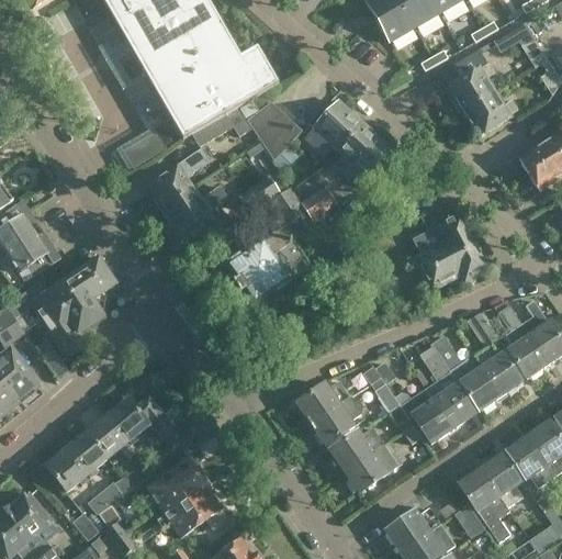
[(192,133),(238,107),(278,84),(257,47),(240,57),(208,0),(184,0),(102,0),(125,40),(111,48),(117,59),(132,52),(182,138),(192,133)]
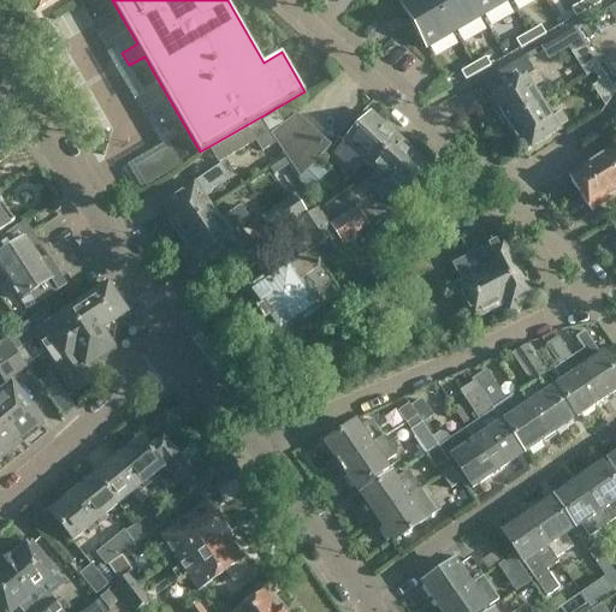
[(426,46),(455,30),(437,0),(404,0),(401,3),(426,46)]
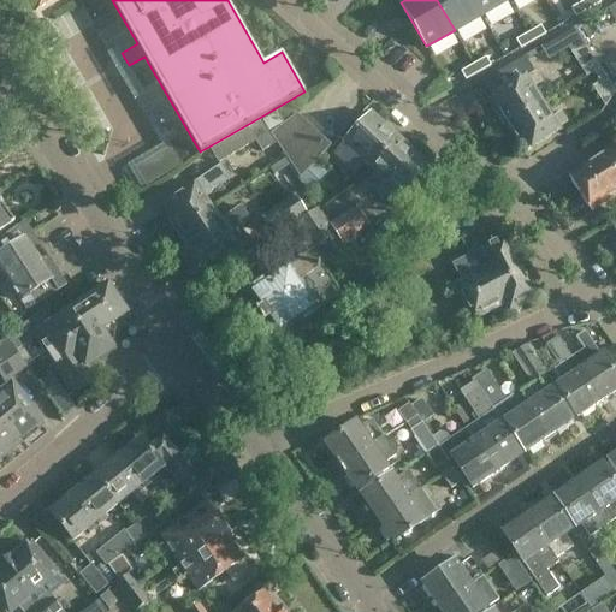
[(437,0),(455,30),(481,13),(474,0),(437,0)]
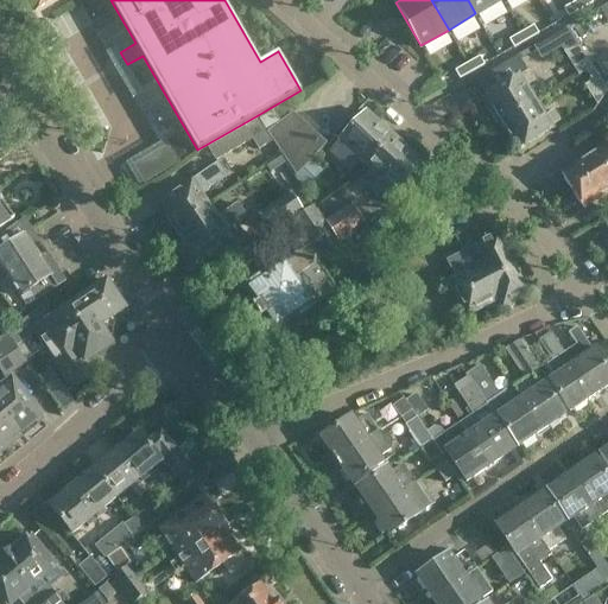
[(468,0),(475,13),(498,0),(468,0)]
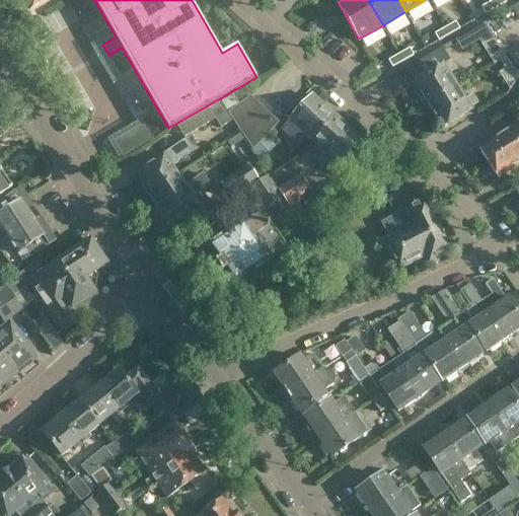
[(488,0),(480,4),(485,12),(496,6),(493,0),(488,0)]
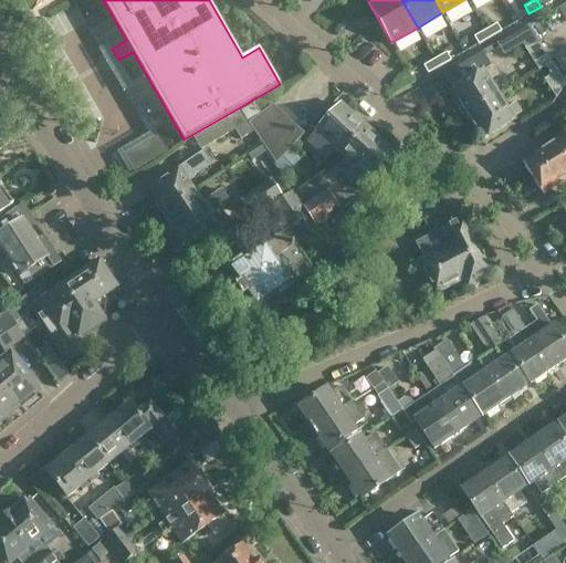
[(496,21),(485,28),(490,35),(501,29),(496,21)]
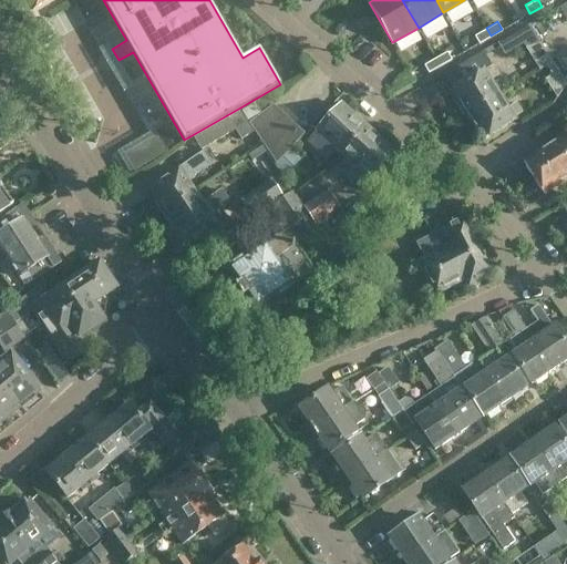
[(480,42),(491,36),(486,28),(474,34),(480,42)]
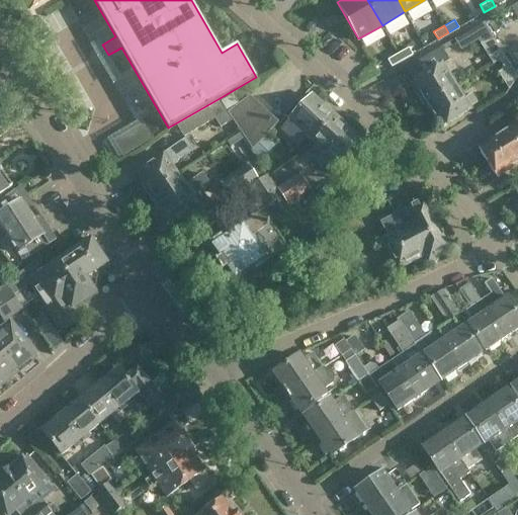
[(492,61),(498,57),(504,53),(495,38),(480,41),(492,61)]
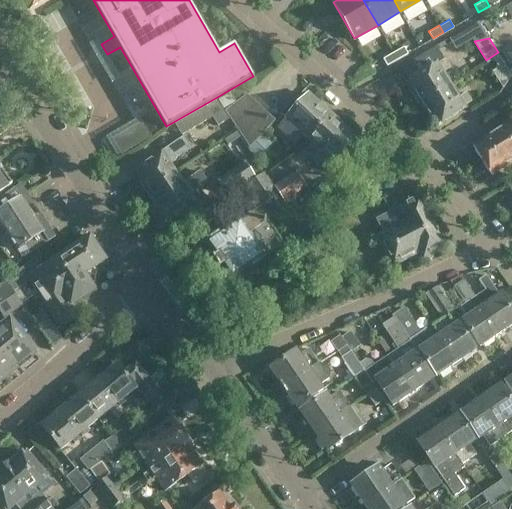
[(403,45),(393,51),(397,58),(408,52),(403,45)]
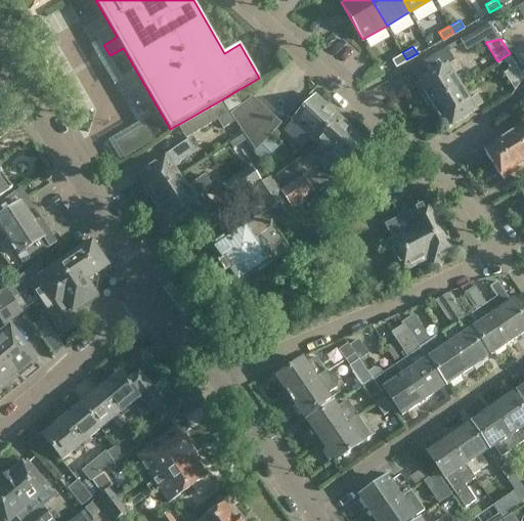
[(396,66),(406,59),(402,52),(392,58),(396,66)]
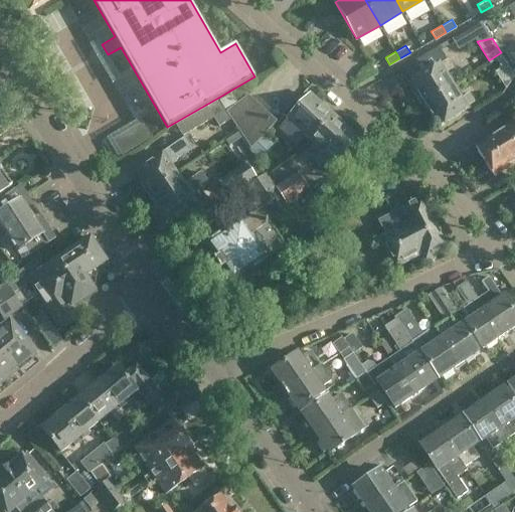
[(514,73),(501,52),(495,56),(501,65),(494,69),(505,87),(514,73)]
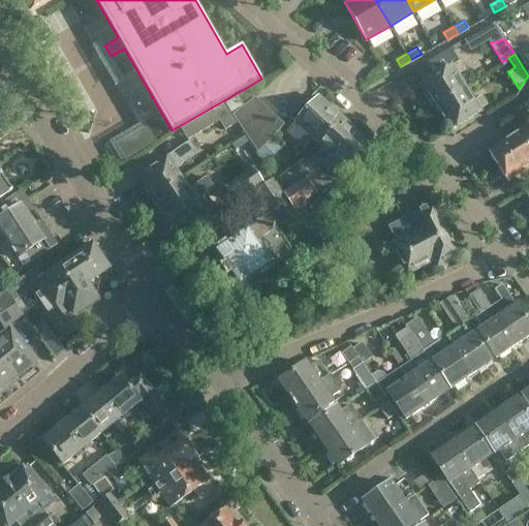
[(450,62),(421,82),(427,93),(425,94),(431,104),(434,103),(434,104),(465,85),(464,85),(465,81),(462,75),(458,74),(457,72),(465,67),(459,58),(450,63),(450,62)]
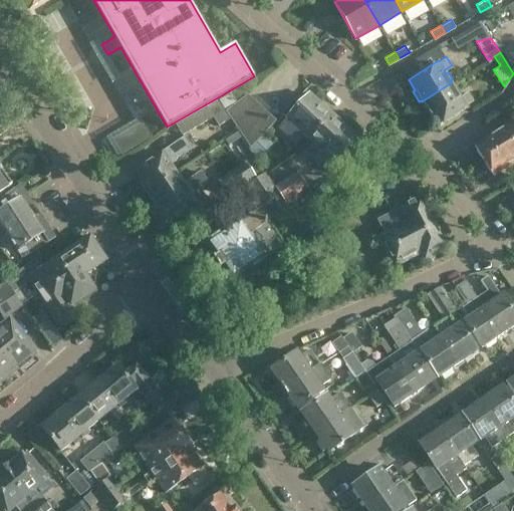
[(452,82),(422,101),(437,124),(467,106),(466,104),(473,99),(468,91),(460,95),(459,94),(460,91),(456,85),(453,84),(452,82)]
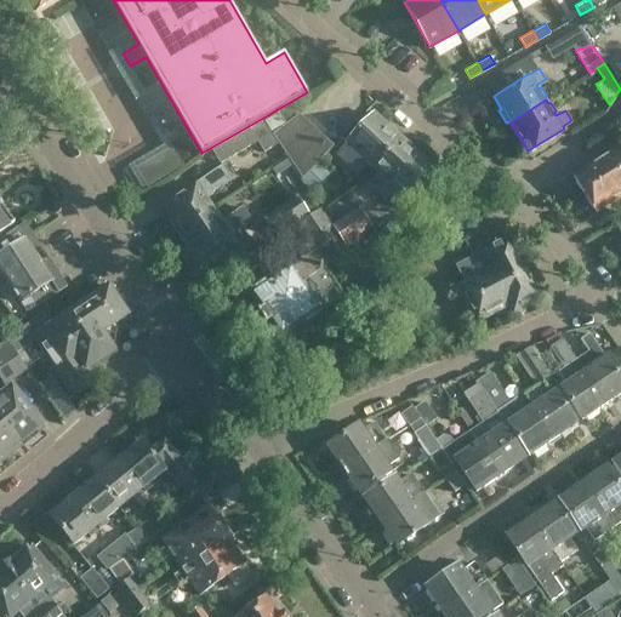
[(279,110),(268,116),(274,126),(284,121),(279,110)]
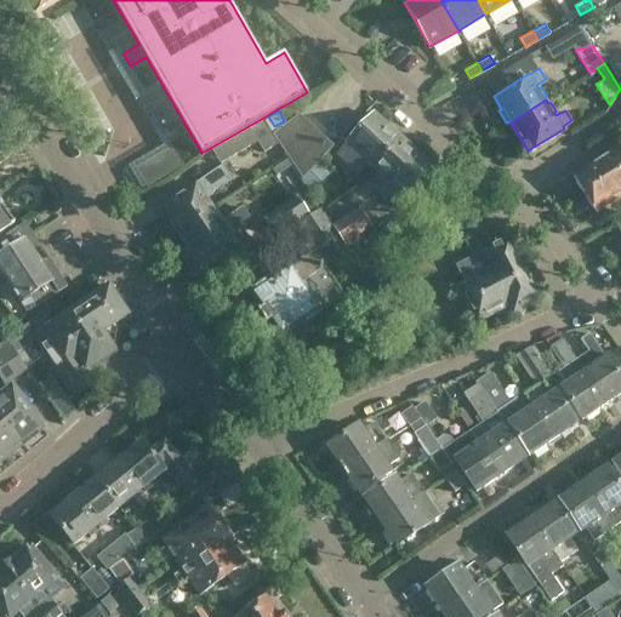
[(368,161),(372,166),(400,136),(374,112),(336,152),(358,172),(368,161)]
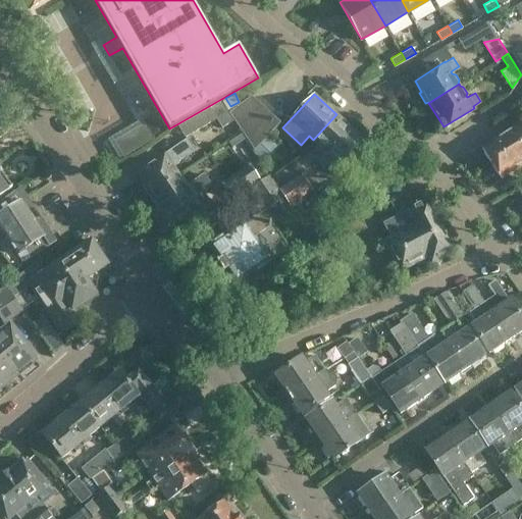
[(254,148),(267,135),(280,121),(252,95),(229,111),(254,148)]
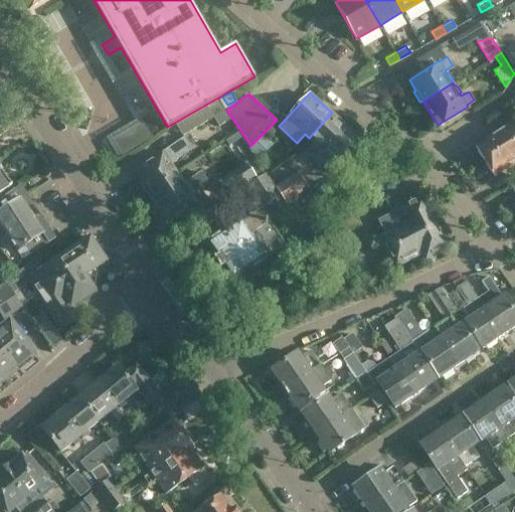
[(218,98),(176,122),(183,133),(214,115),(219,124),(230,118),(218,98)]
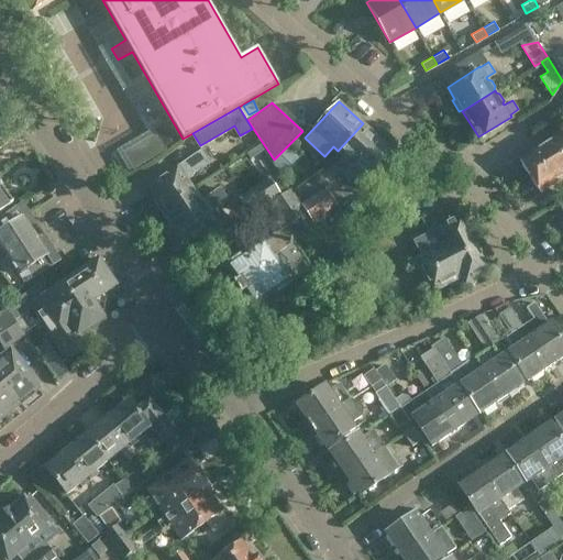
[(390,149),(363,123),(338,151),(343,156),(334,165),(356,186),(390,149)]
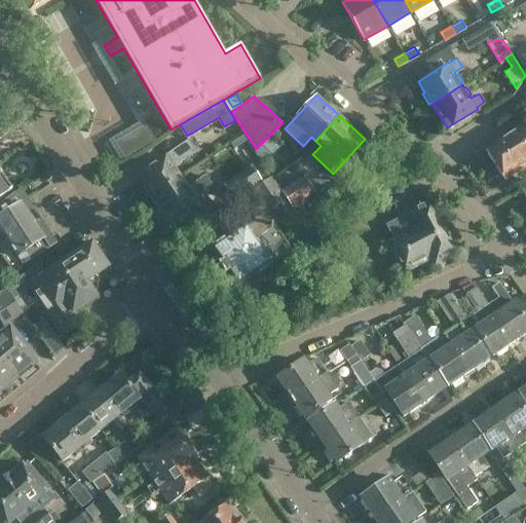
[(525,120),(485,147),(495,162),(525,142),(525,120)]
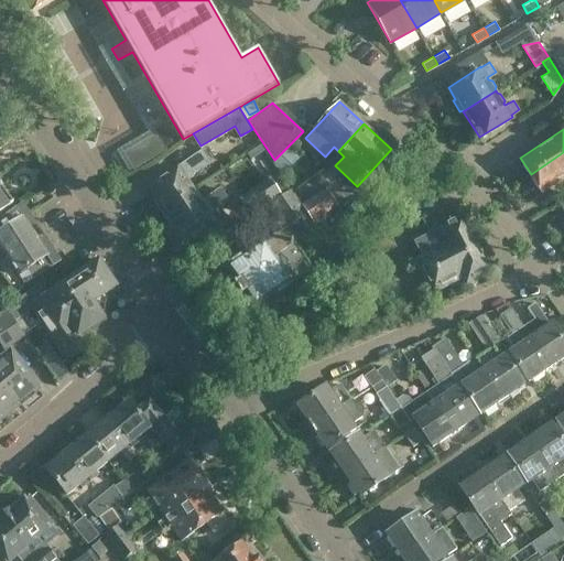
[(144,160),(134,142),(122,150),(132,168),(144,160)]
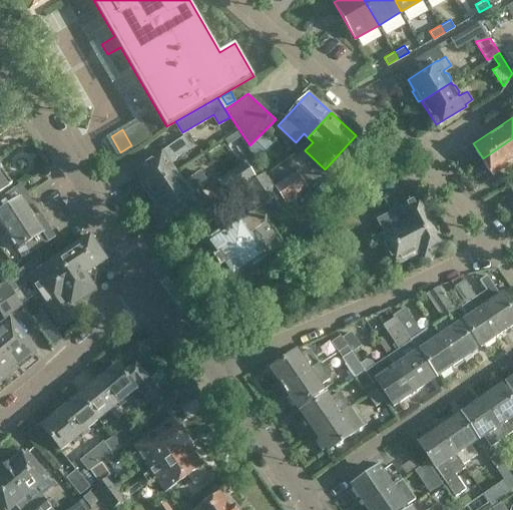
[(144,187),(148,187),(149,189),(175,170),(169,161),(191,146),(183,135),(135,168),(141,178),(141,182),(144,187)]
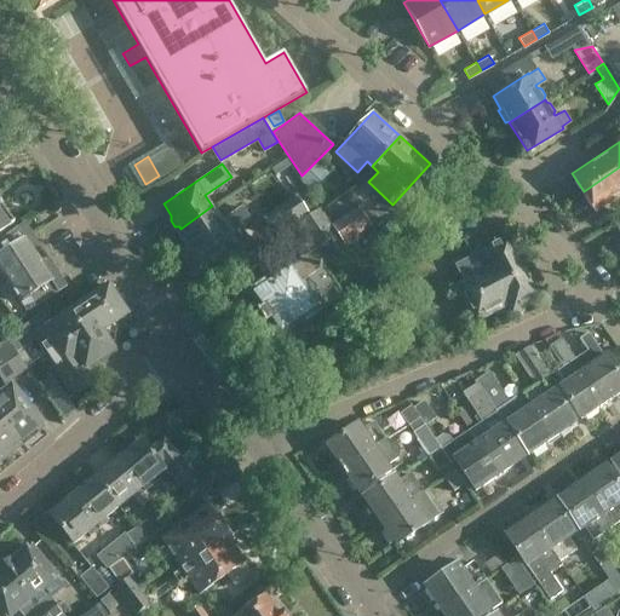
[(619,167),(584,191),(595,209),(619,193),(619,167)]
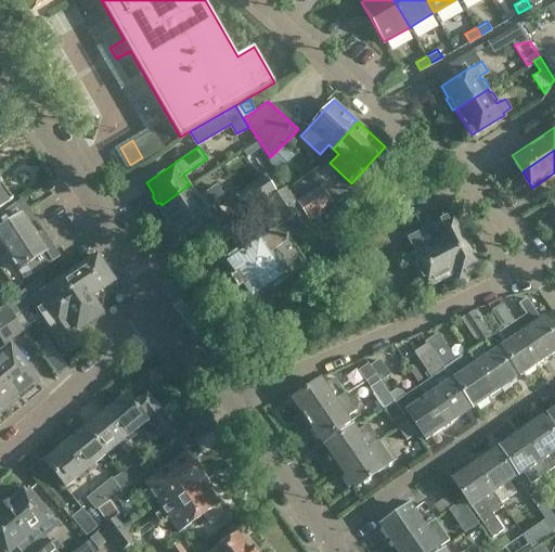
[(265,174),(235,194),(247,212),(266,199),(276,191),(286,184),(274,167),(265,174)]
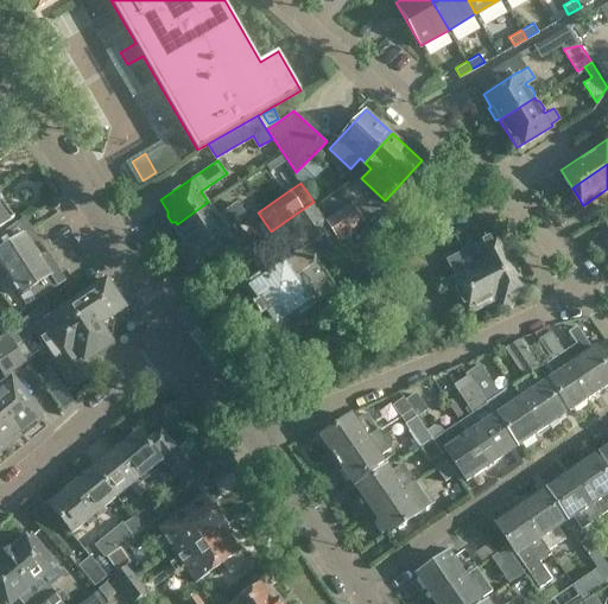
[(1,199),(1,198),(0,196),(0,224),(13,216),(1,199)]
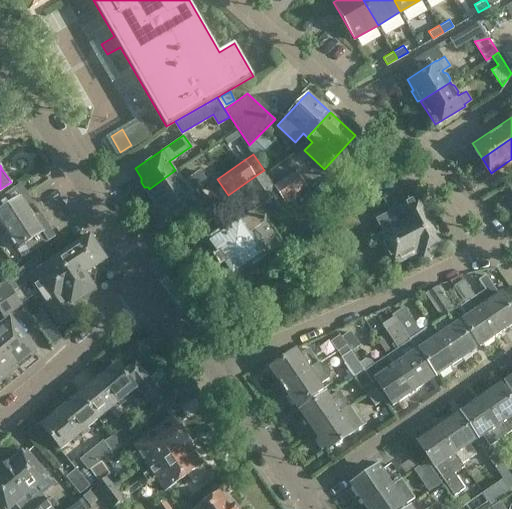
[(175,170),(149,189),(150,190),(149,193),(152,198),(156,199),(158,201),(150,206),(163,225),(188,207),(194,216),(201,211),(196,202),(197,202),(190,192),(207,180),(200,169),(182,181),(175,170)]
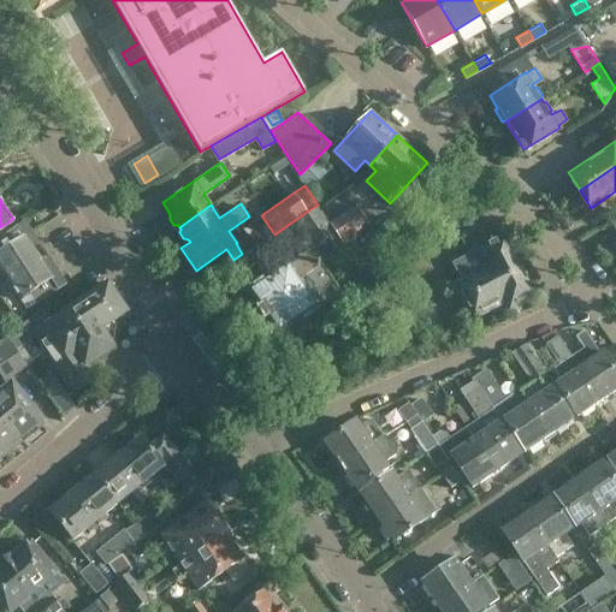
[(313,245),(247,290),(258,307),(256,308),(265,320),(266,318),(277,334),(332,297),(341,291),(319,260),(344,243),(330,223),(318,205),(307,212),(295,220),(313,245)]
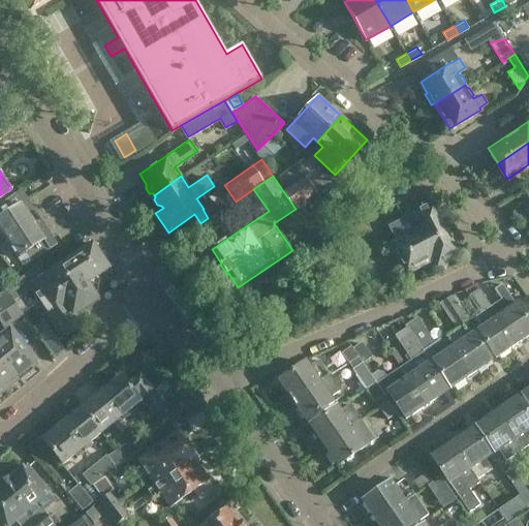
[(306,176),(283,191),(296,209),(299,214),(321,198),(306,176)]
